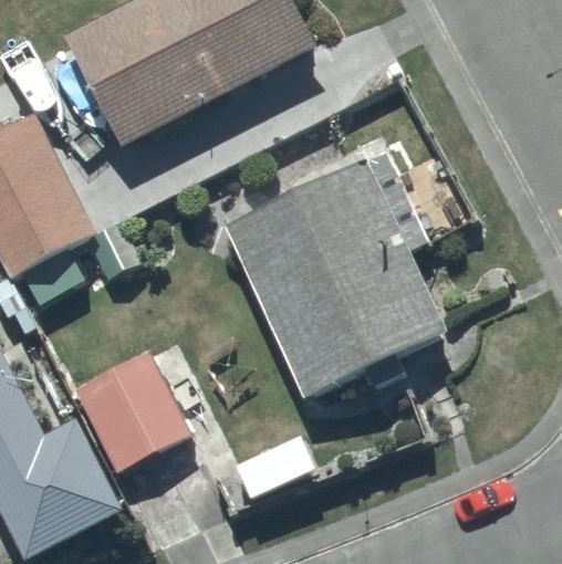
[(121,147),(315,42),(292,0),(122,0),(60,33),(121,147)]
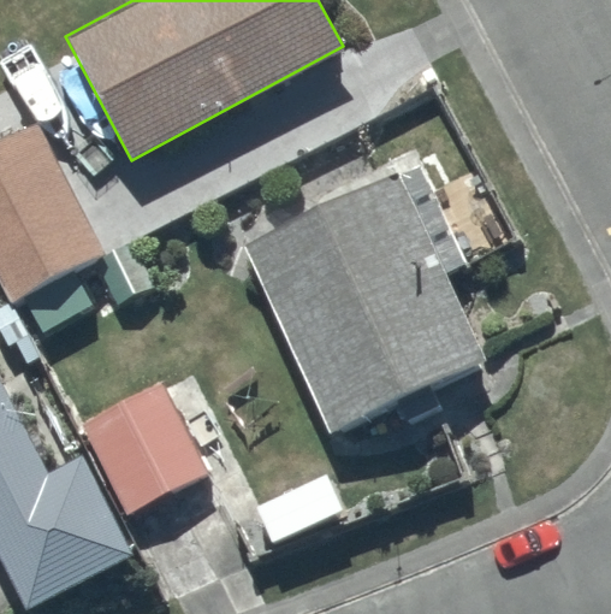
[(31,124),(0,141),(0,276),(12,299),(100,252),(31,124)]
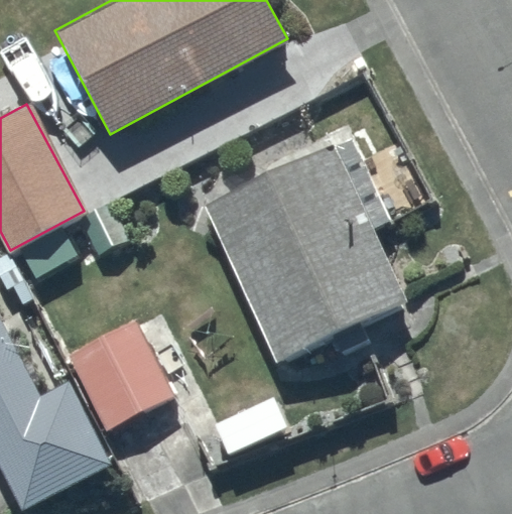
[(335,145),(204,206),(275,363),(335,337),(341,351),(366,339),(360,325),(406,303),(335,145)]
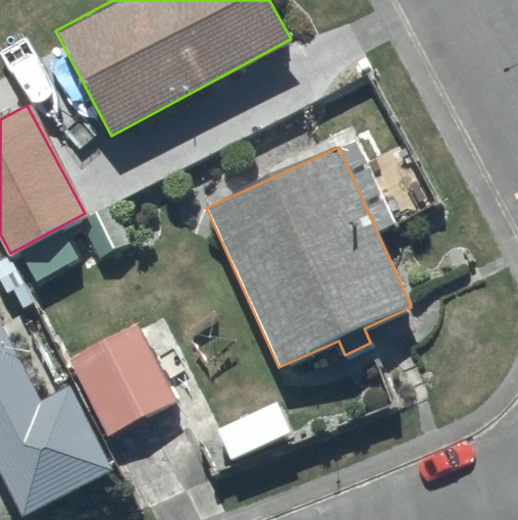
[(136,324),(65,358),(104,435),(174,401),(136,324)]
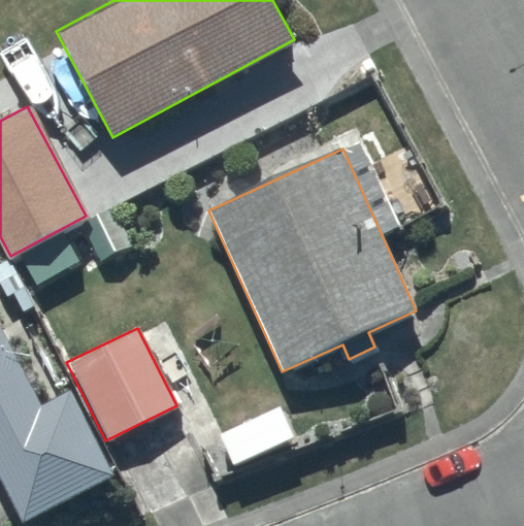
[(73,387),(38,404),(0,329),(0,485),(20,524),(118,473),(73,387)]
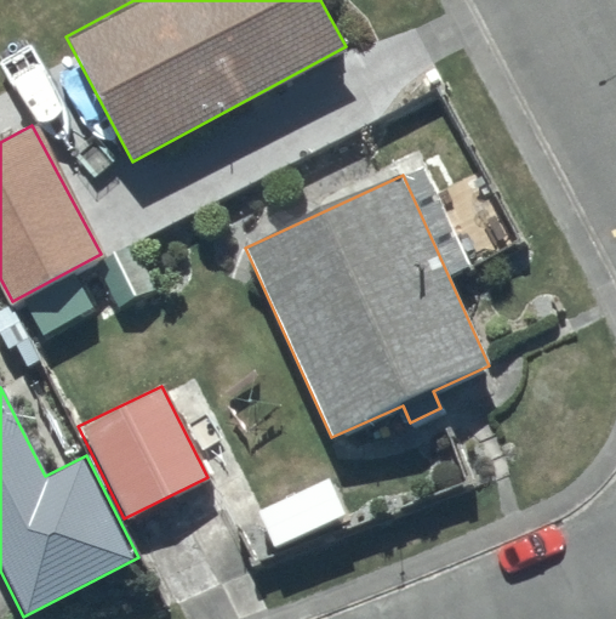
All buildings are outlined.
